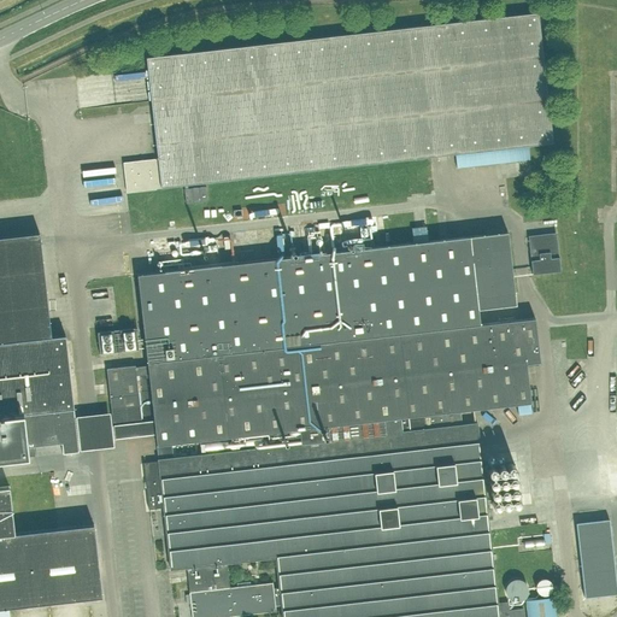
[(553,144),(538,13),(146,58),(157,159),(123,164),(127,192),(553,144)]
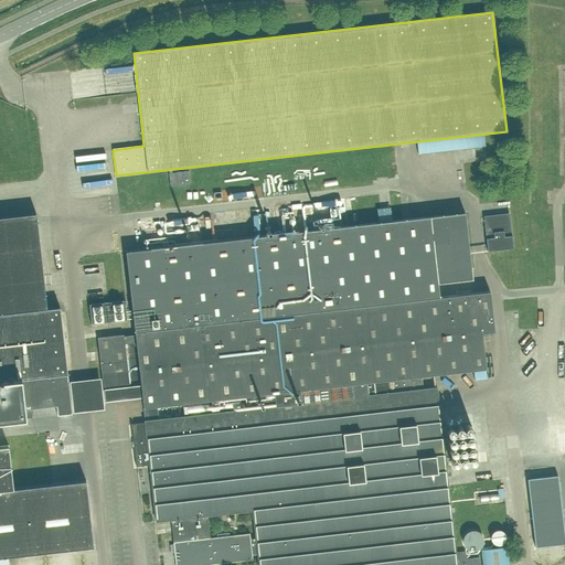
[(479,564),(478,558),(465,560),(465,552),(455,553),(436,387),(422,390),(420,376),(473,370),(475,381),(487,380),(486,369),(481,333),(493,332),(489,291),(439,297),(437,285),(472,281),(470,269),(465,213),(429,216),(386,222),(385,209),(372,210),(374,223),(125,252),(135,334),(124,337),(124,334),(97,338),(100,364),(102,375),(104,402),(141,397),(145,422),(145,423),(130,424),(135,467),(149,465),(149,466),(156,521),(170,520),(174,564),(205,564),(252,560),(252,555),(257,554),(258,564),(479,564)]
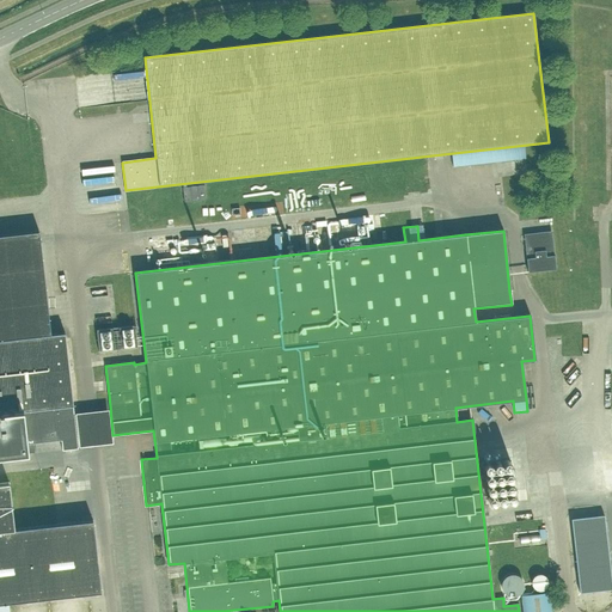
[(298,240),(297,226),(283,227),(285,242),(298,240)]
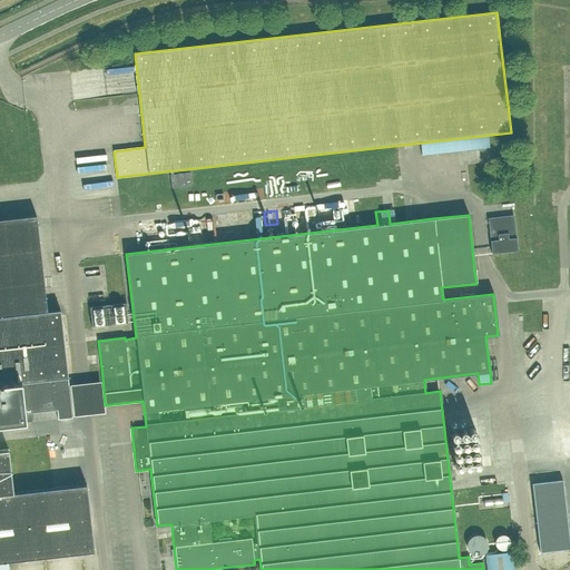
[(60,310),(47,312),(36,216),(0,219),(0,425),(26,423),(25,413),(57,410),(58,419),(72,418),(60,310)]
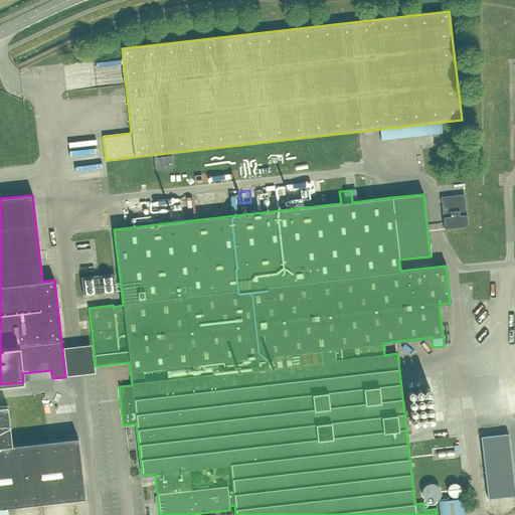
[(467,226),(464,198),(441,201),(444,229),(467,226)]
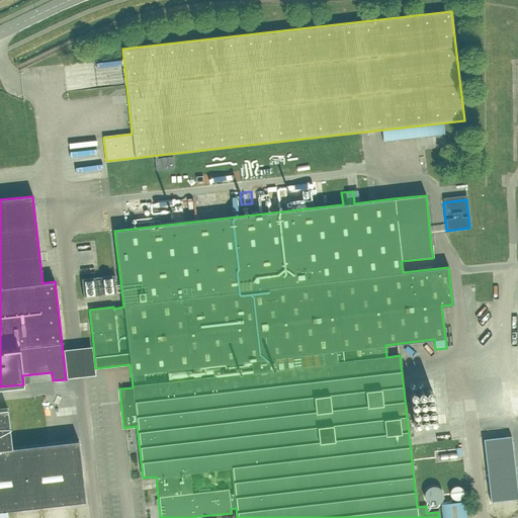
[(115,294),(113,275),(81,279),(83,297),(115,294)]
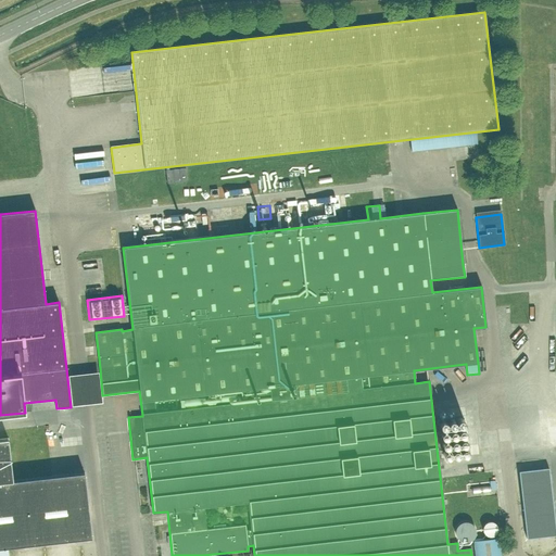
[(0,548),(92,538),(85,472),(13,480),(9,439),(0,439),(0,548)]
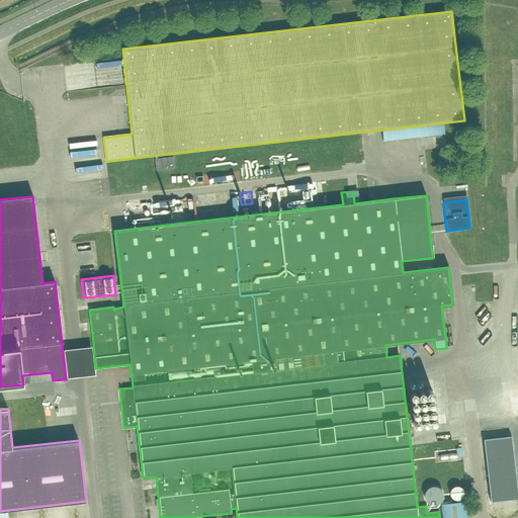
[(517,498),(517,490),(511,436),(483,439),(491,502),(517,498)]
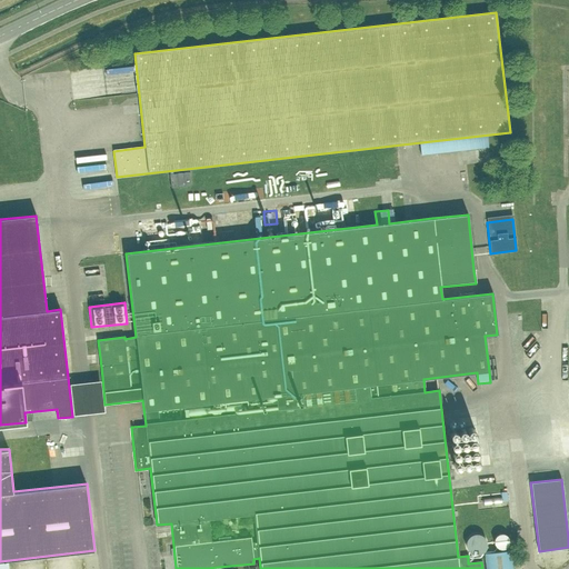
[(512,568),(511,551),(485,553),(486,568),(512,568)]
